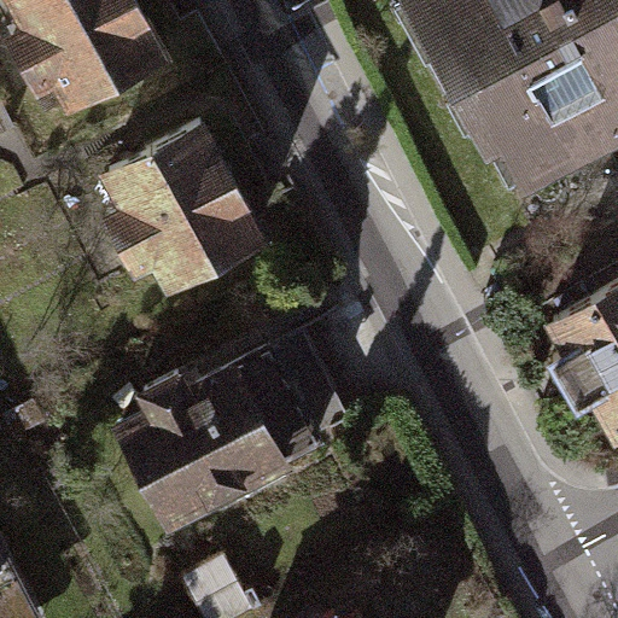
[(74,94),(162,46),(135,0),(21,0),(34,23),(16,33),(41,80),(59,70),(74,94)]
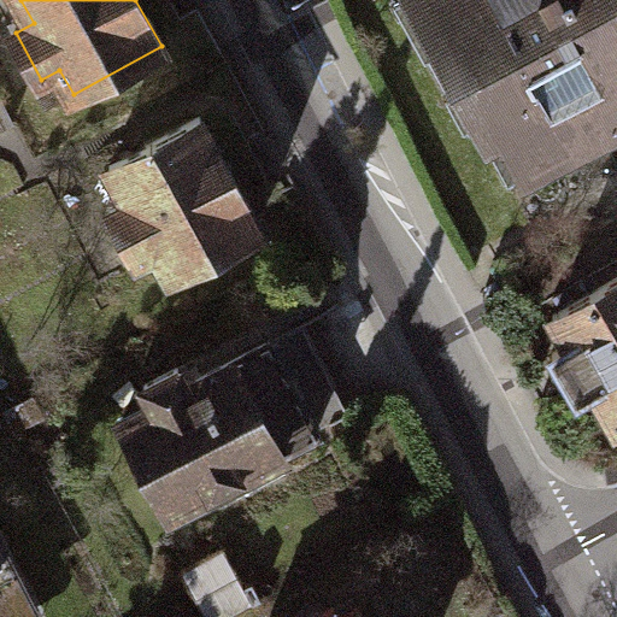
[(616,0),(418,0),(444,42),(429,50),(452,90),(465,83),(482,113),(494,106),(528,168),(616,118),(616,0)]
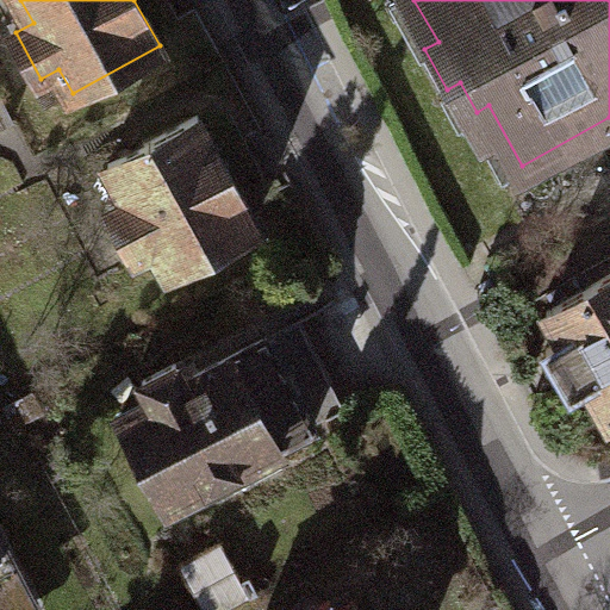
[(169,272),(256,223),(199,117),(111,166),(130,199),(112,210),(138,256),(156,247),(169,272)]
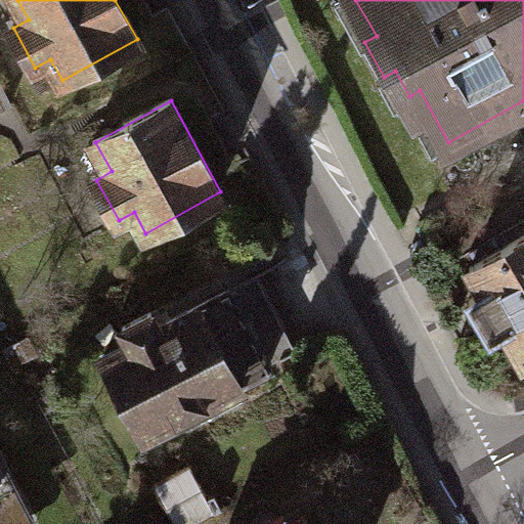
[(523,360),(523,236),(471,268),(484,292),(471,300),(491,336),(506,329),(523,360)]
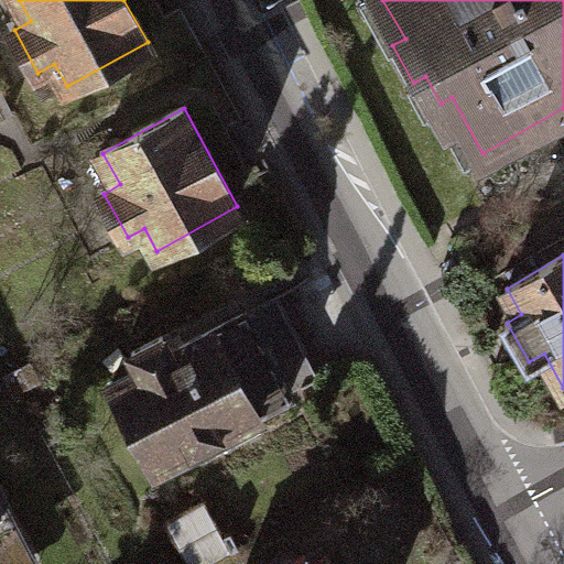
[(155,467),(321,381),(277,297),(172,353),(163,336),(132,353),(141,369),(111,384),(155,467)]
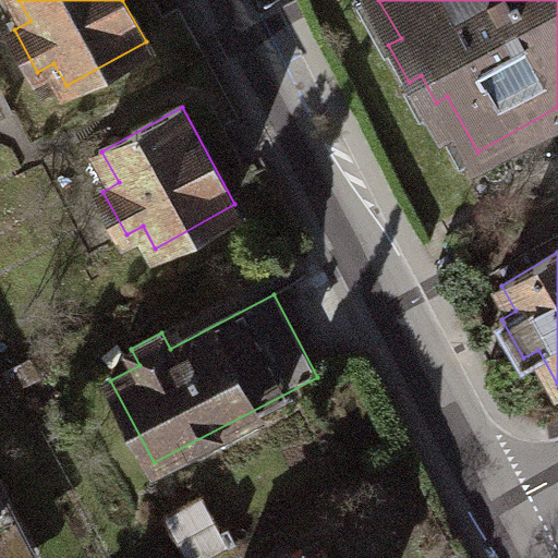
[(185,557),(208,557),(230,547),(203,497),(165,518),(185,557)]
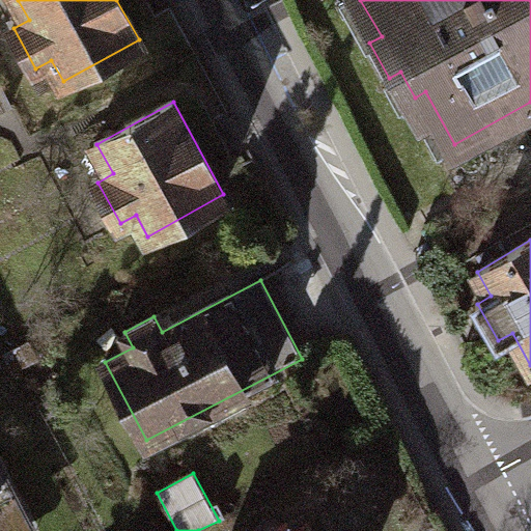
[(0,530),(9,530),(0,512),(0,530)]
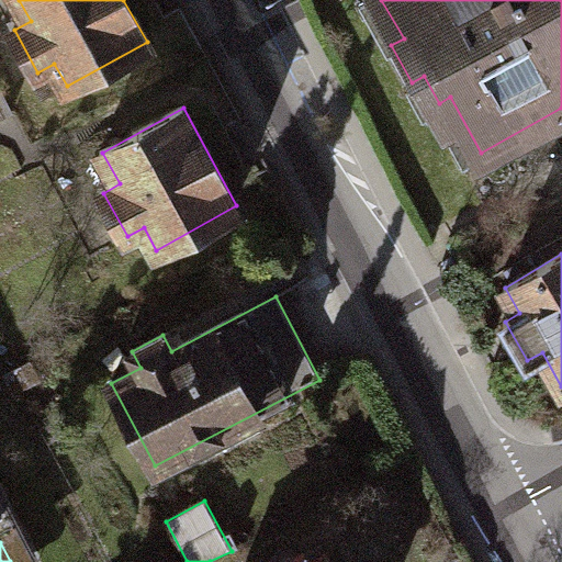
All buildings are outlined.
